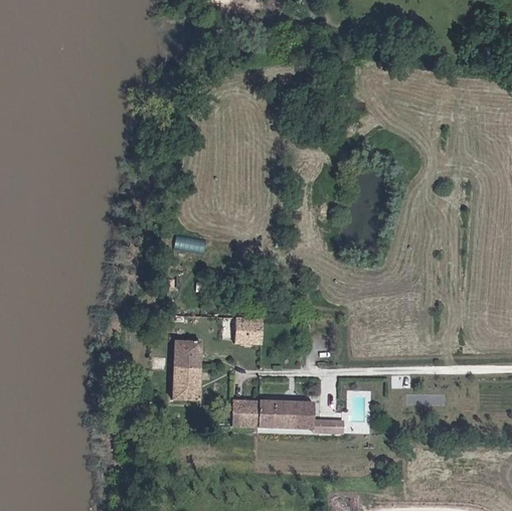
[(179,242),(208,249),(211,236),(182,229),(179,242)]
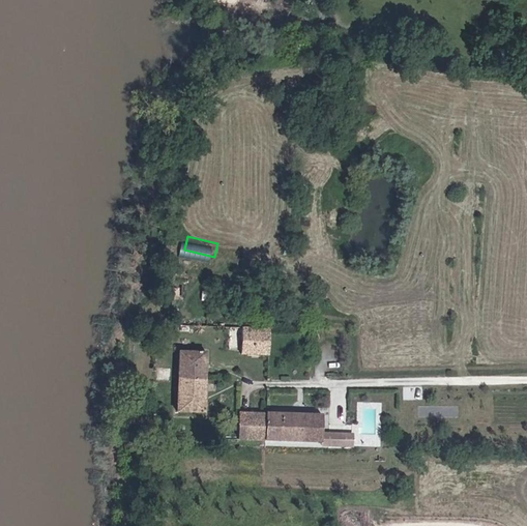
[(244,326),(243,351),(270,353),(271,327),(244,326)]
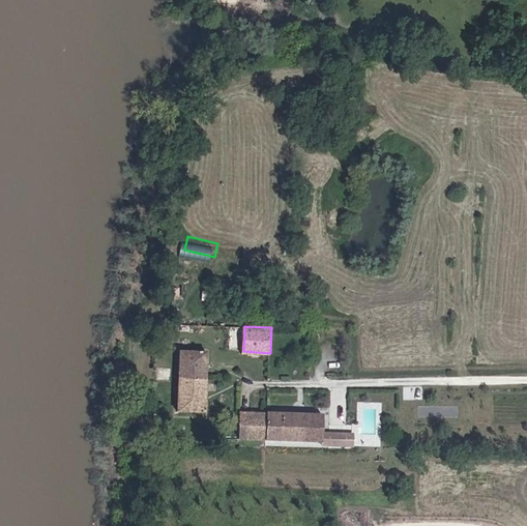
[(205,351),(179,350),(177,410),(203,411),(205,351)]
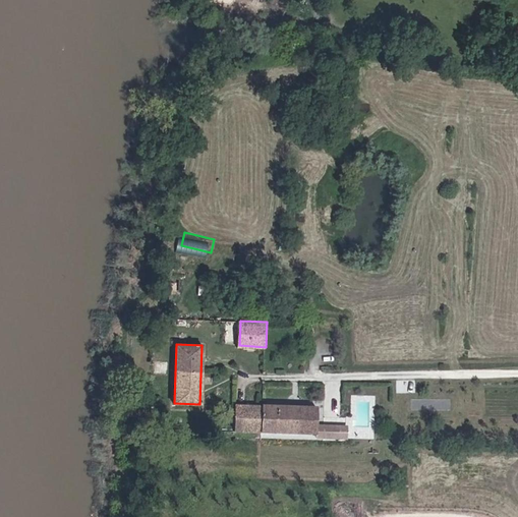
[(235,431),(262,432),(264,405),(235,405),(235,431)]
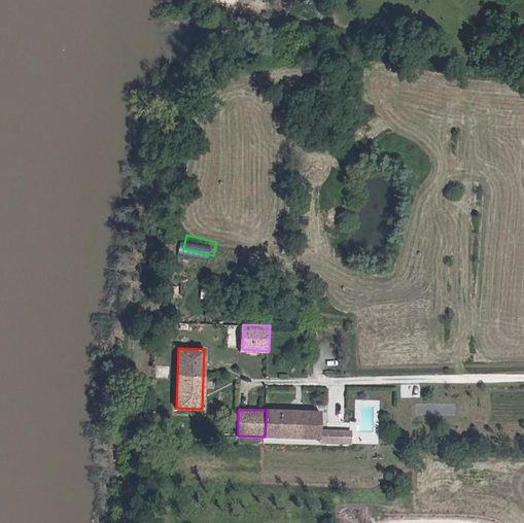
[(267,410),(265,437),(321,438),(322,411),(267,410)]
